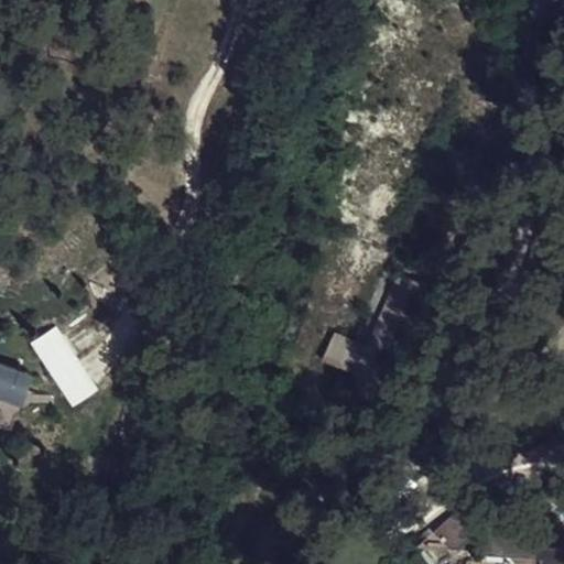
[(324,358),(384,383),(425,284),(387,268),(357,340),(335,332),(324,358)]
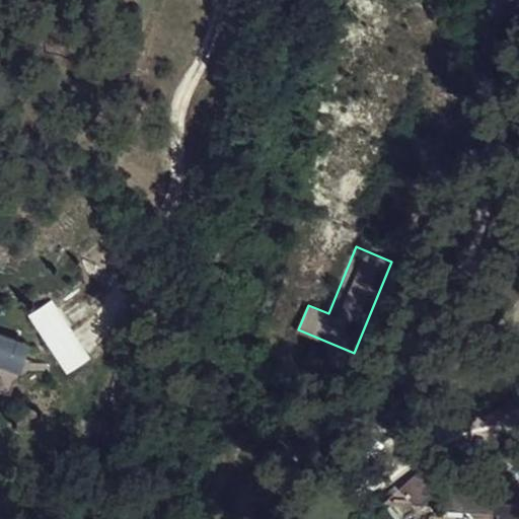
[(50,348),(74,331),(53,299),(28,315),(50,348)]
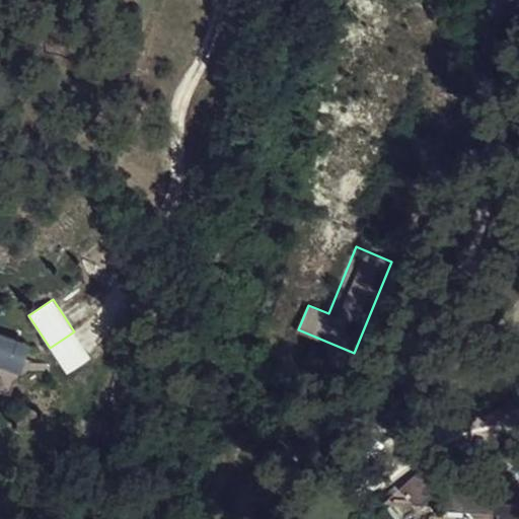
[(74,331),(50,348),(66,371),(90,355),(74,331)]
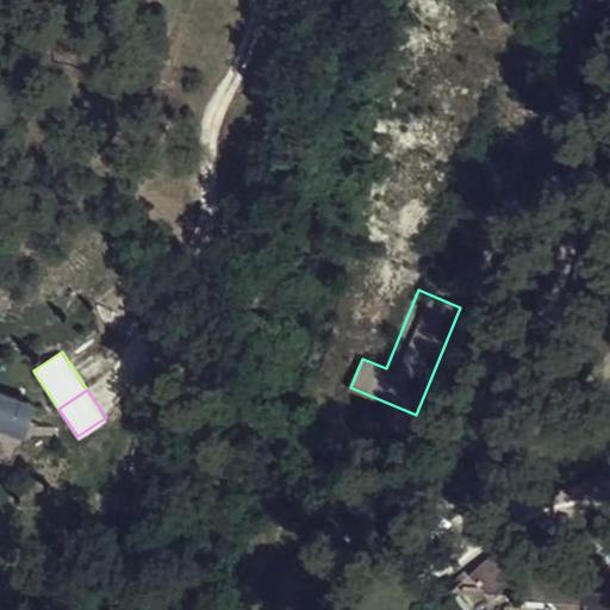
[(0,428),(24,436),(35,403),(0,391),(0,428)]
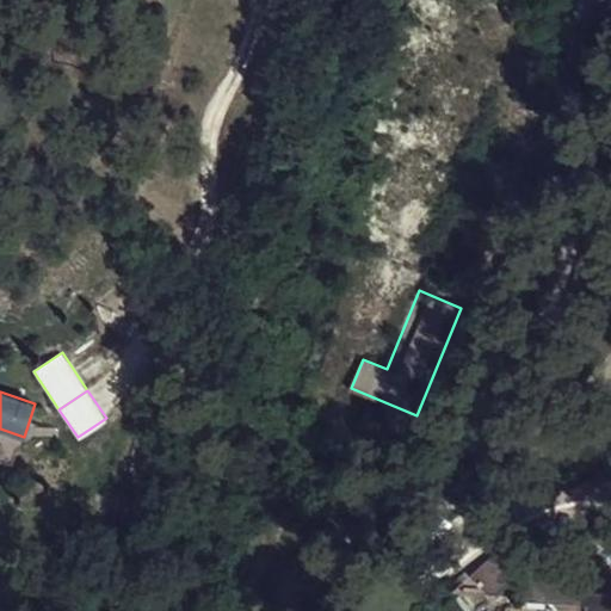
[(0,452),(16,457),(20,438),(0,432),(0,452)]
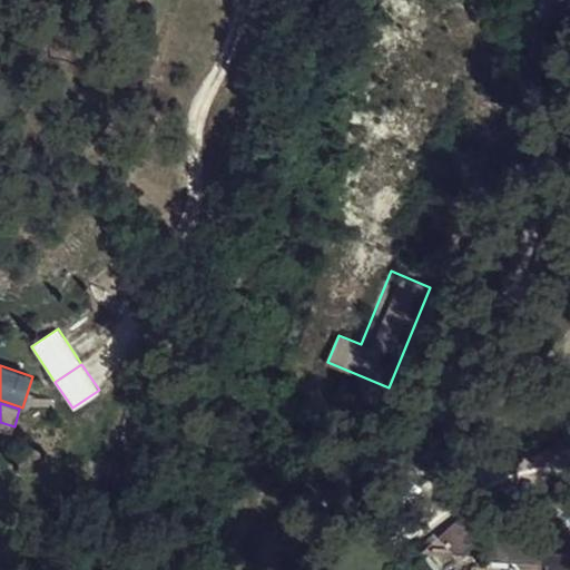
[(489,556),(489,559),(510,559),(521,558),(529,569),(569,569),(569,552),(539,550),(541,517),(493,513),(480,517),(472,508),(439,536),(455,554),(484,556),(489,556)]
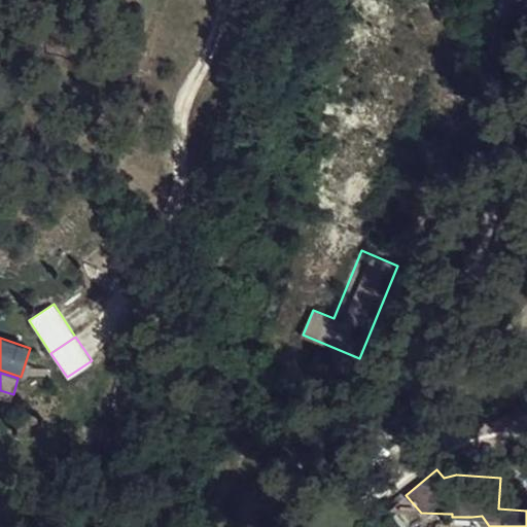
[(489,526),(482,516),(471,517),(480,526),(489,526)]
